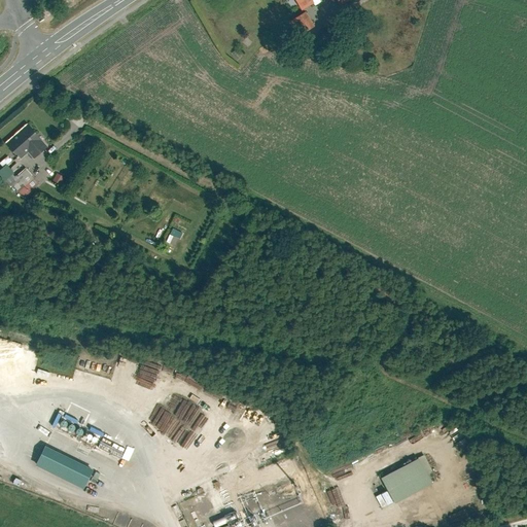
[(297,3),(302,9),(313,3),(311,0),(289,0),(293,6),(297,3)]
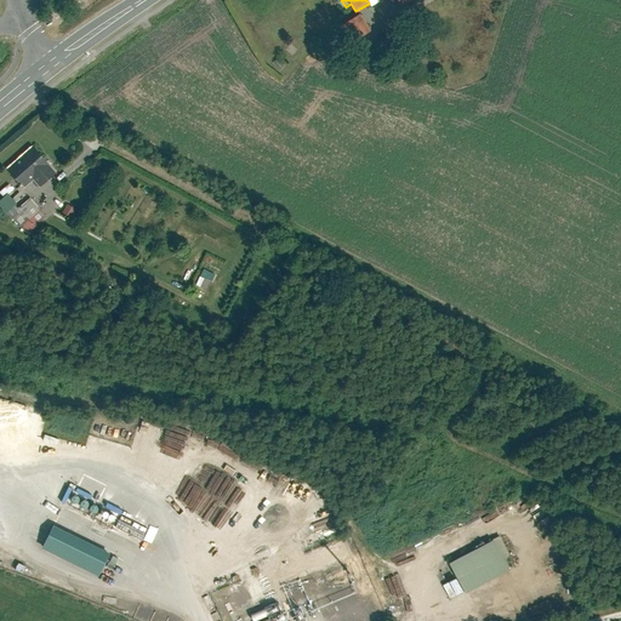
[(359,13),(339,26),(349,43),(370,30),(359,13)]
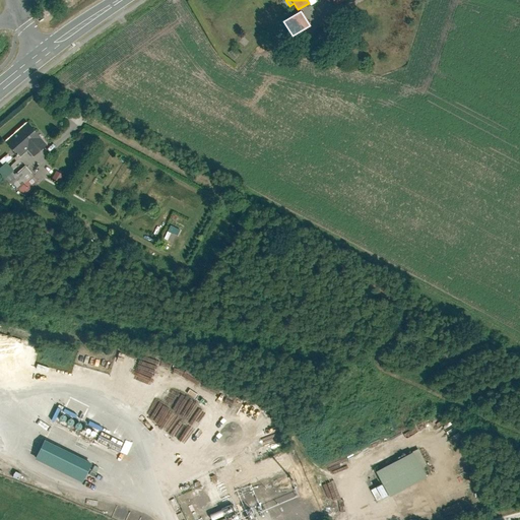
[(18,157),(27,149),(34,155),(48,144),(27,120),(3,140),(18,157)]
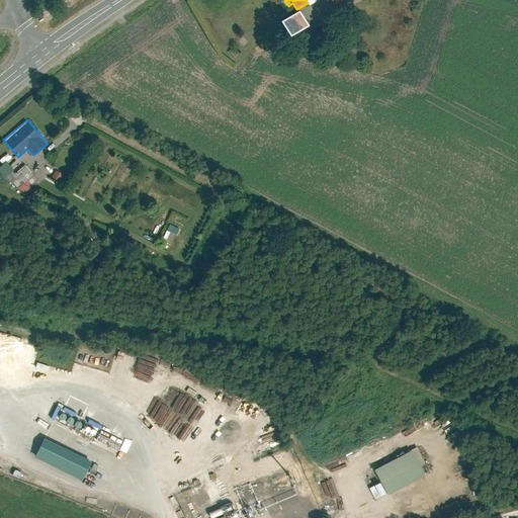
[(33,174),(25,164),(16,172),(8,162),(0,168),(0,169),(15,189),(33,174)]
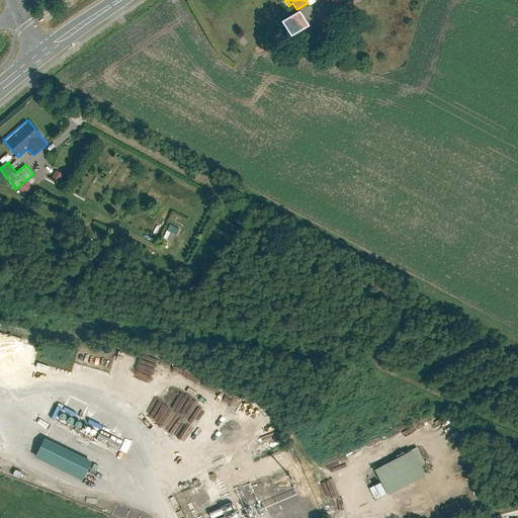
[(99,434),(97,439),(118,449),(121,443),(99,434)]
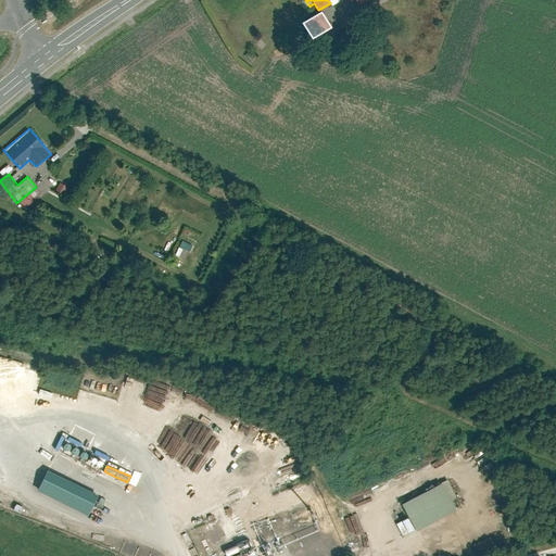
[(48,469),(37,491),(88,516),(99,495),(48,469)]
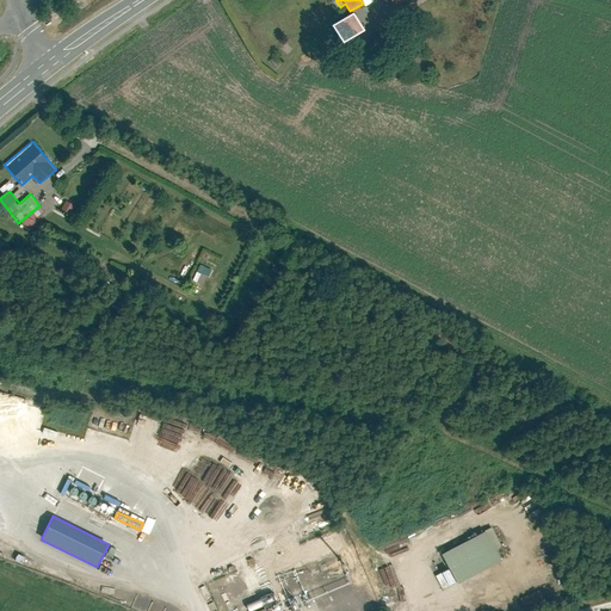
[(457,582),(503,561),(497,548),(501,545),(493,528),(443,551),(457,582)]
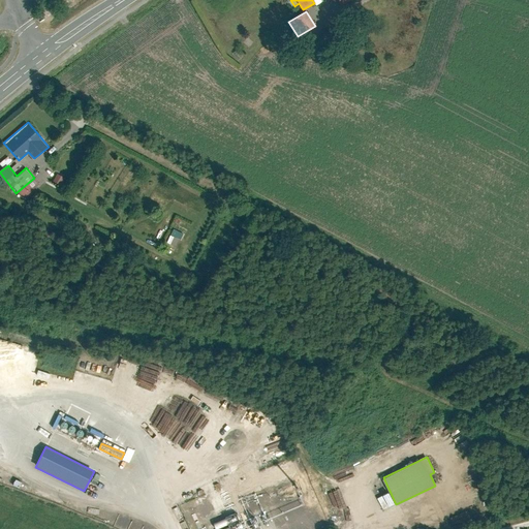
[(378,497),(383,508),(393,504),(387,493),(378,497)]
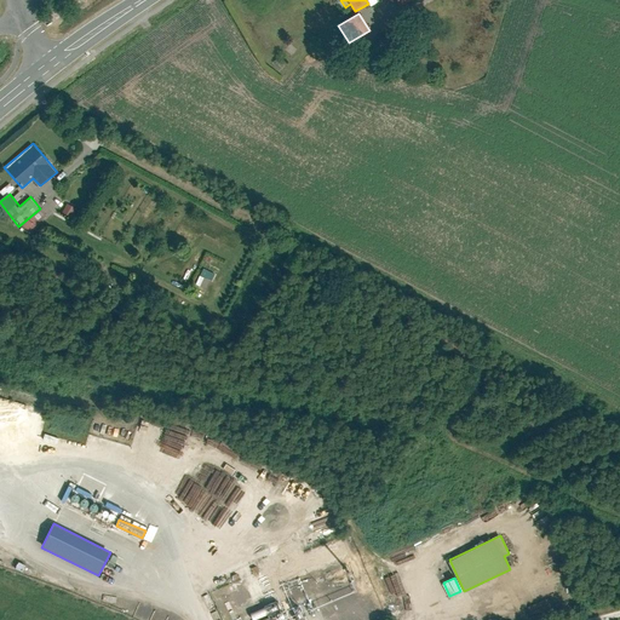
[(302,598),(296,600),(297,610),(310,609),(308,590),(300,591),(302,598)]
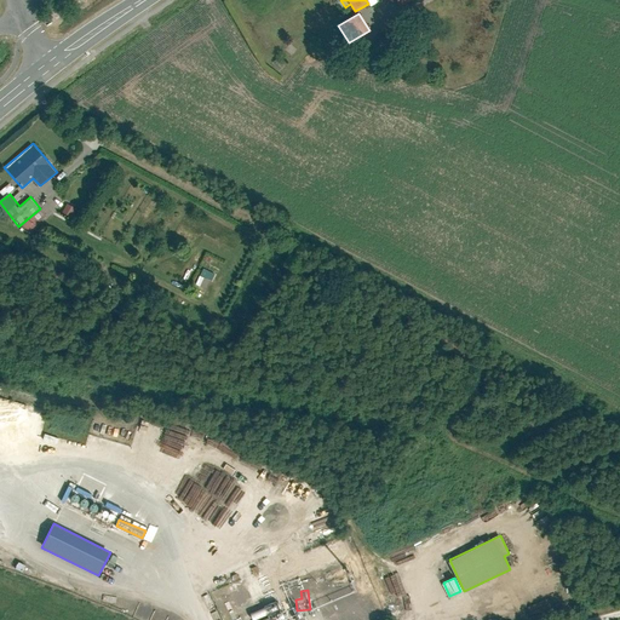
[(265,608),(270,619),(297,619),(293,613),(288,615),(286,610),(279,614),(274,603),(265,608)]
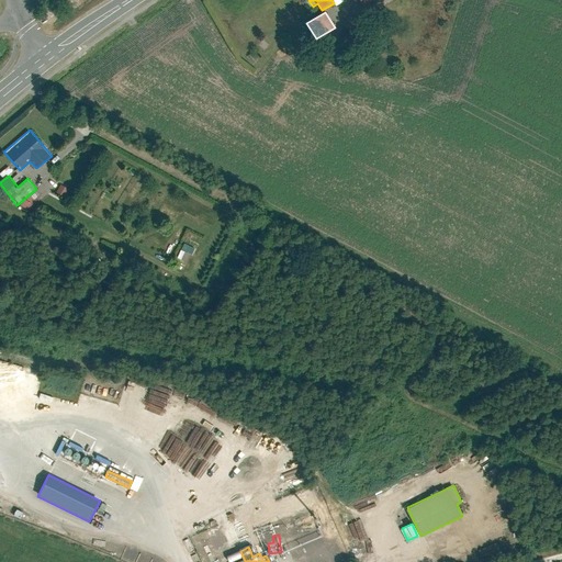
[(240,550),(227,555),(229,561),(243,557),(240,550)]
